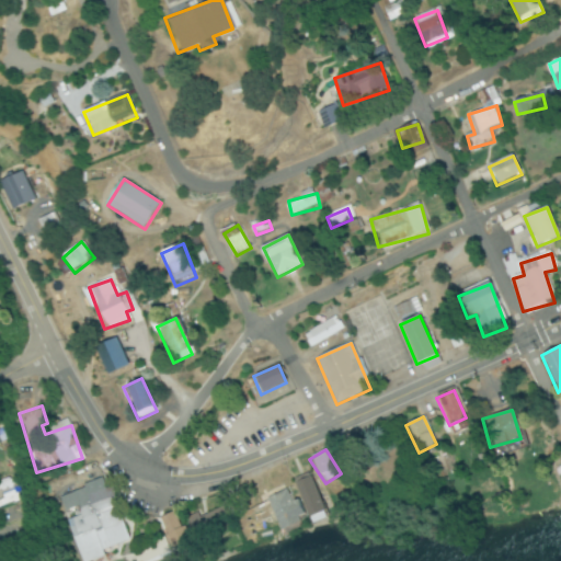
[(307,518),(323,512),(309,474),(293,481),(307,518)]
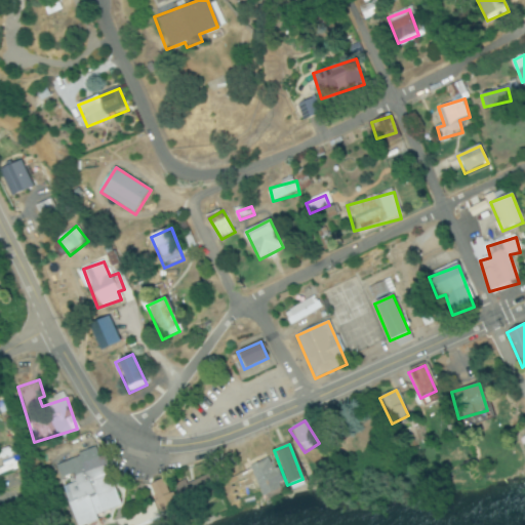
[(118,506),(102,456),(91,460),(88,453),(55,465),(71,511),(88,506),(91,515),(118,506)]
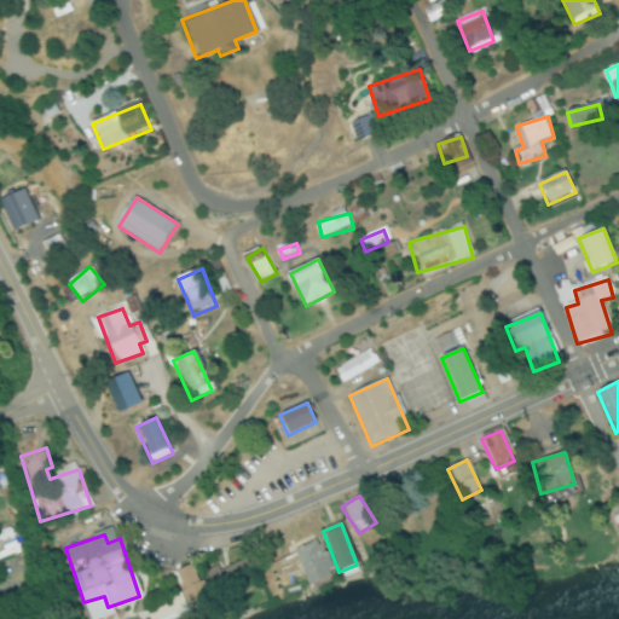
[(294,550),(307,585),(331,577),(318,541),(294,550)]
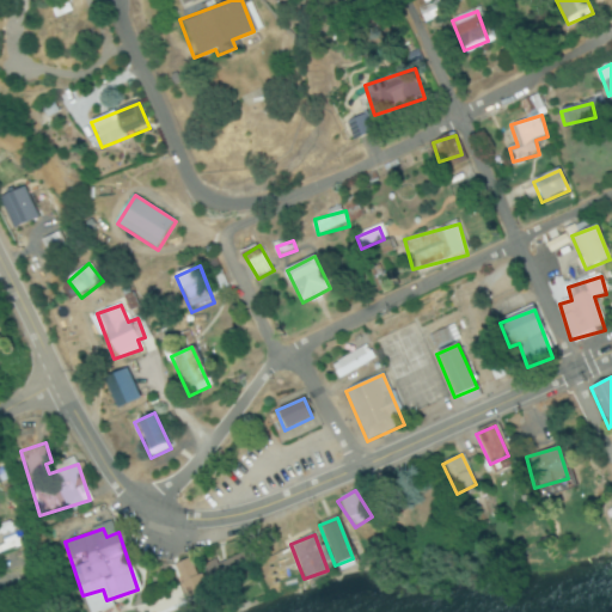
[(208,561),(208,581),(245,581),(245,561),(208,561)]
